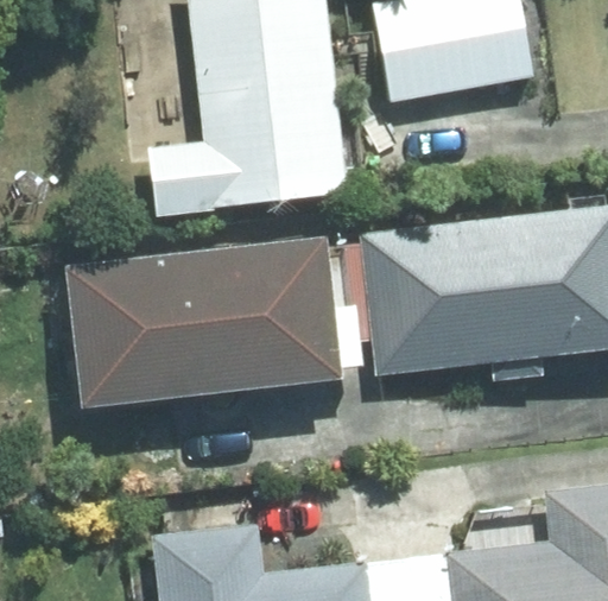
[(349,197),(327,0),(187,0),(203,149),(146,155),(154,225),(213,219),(211,212),(349,197)]
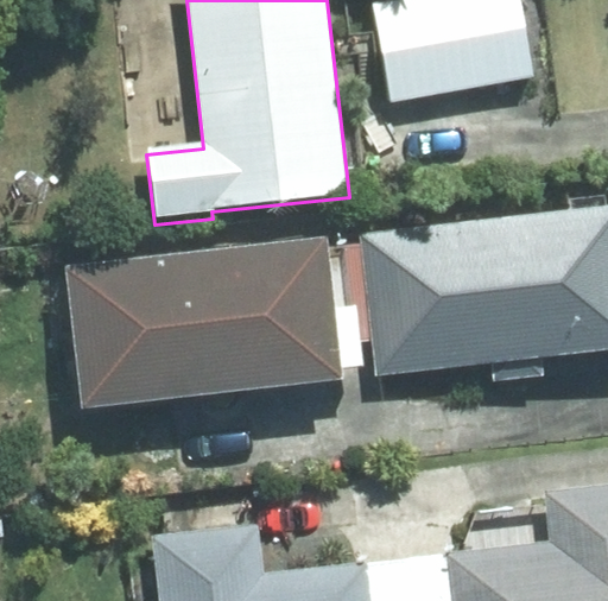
[(523,0),(443,0),(374,13),(393,111),(539,83),(523,0)]
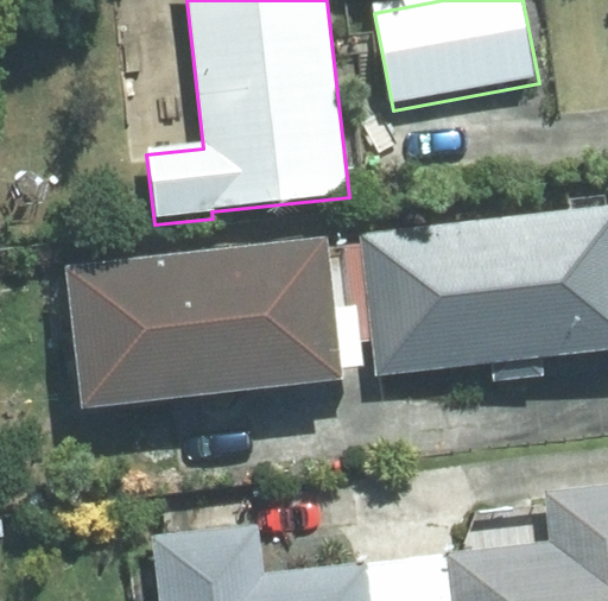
[(607,206),(362,234),(378,377),(607,349),(607,206)]
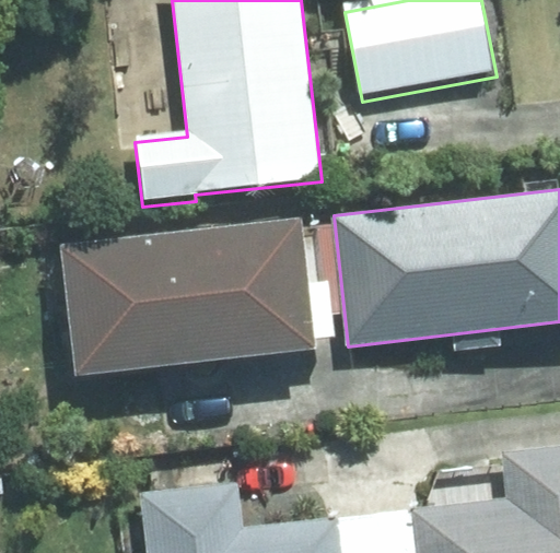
[(321,344),(306,214),(65,242),(80,371),(321,344)]
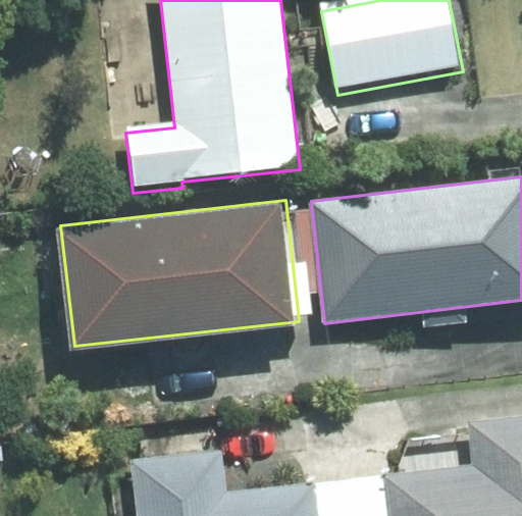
[(386,475),(390,515),(521,515),(521,415),(472,422),(477,463),(386,475)]
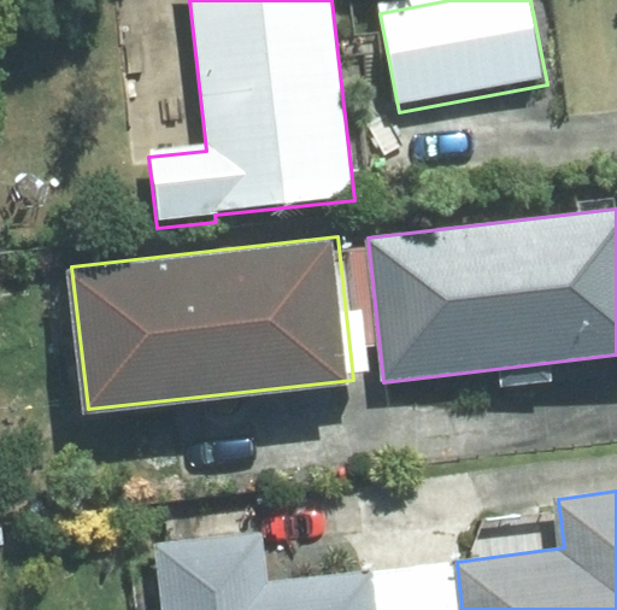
[(386,609),(382,573),(272,586),(266,532),(159,544),(166,609),(386,609)]
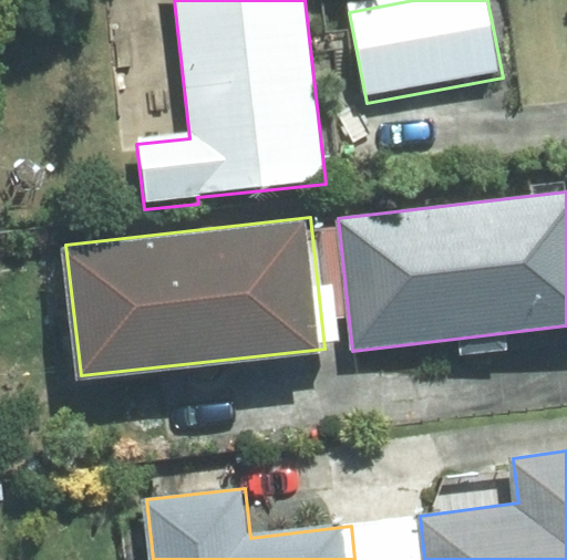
All buildings are outlined.
